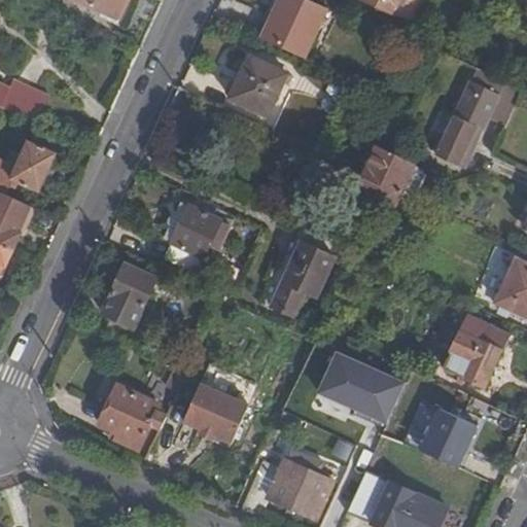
[(77,0),(82,2),(118,19),(127,0),(77,0)]
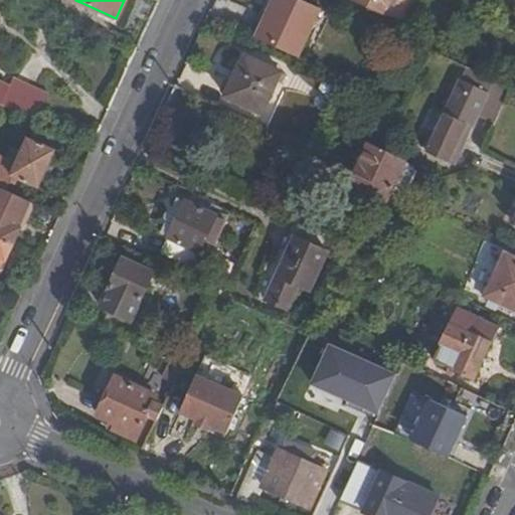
[(297,56),(316,11),(292,0),(276,0),(259,38),(297,56)]
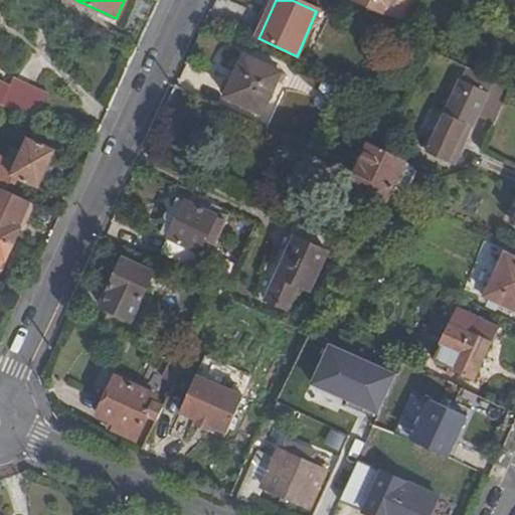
[(353,0),(383,13),(390,0),(353,0)]
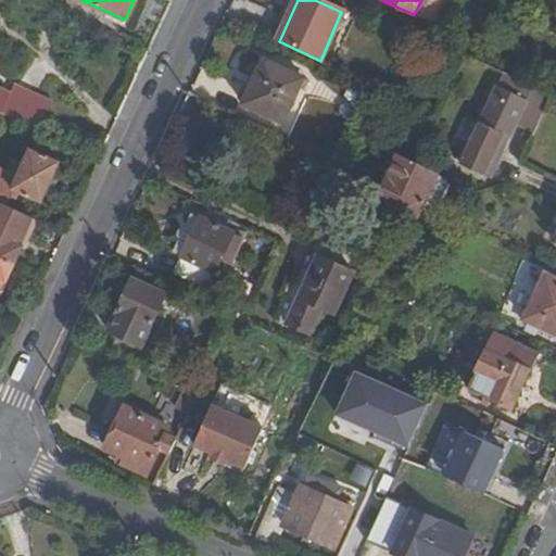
[(282,125),(303,80),(264,61),(242,105),(282,125)]
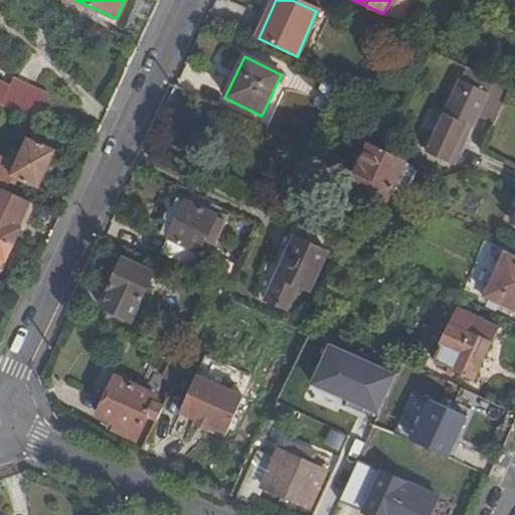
[(0,80),(0,104),(4,106),(4,105),(35,119),(47,95),(13,79),(10,86),(0,80)]
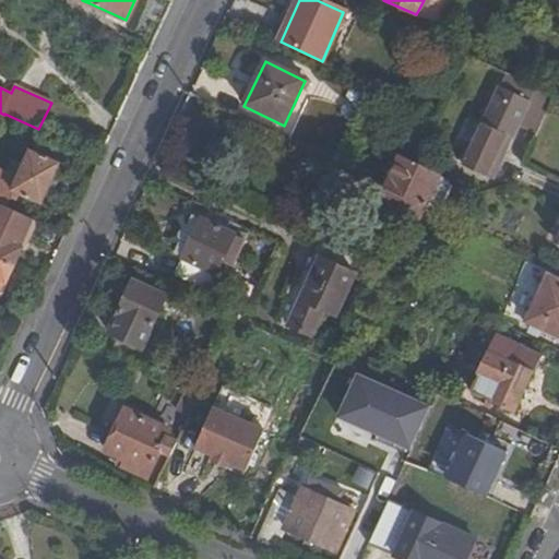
[(242,120),(211,105),(199,131),(230,145),(242,120)]
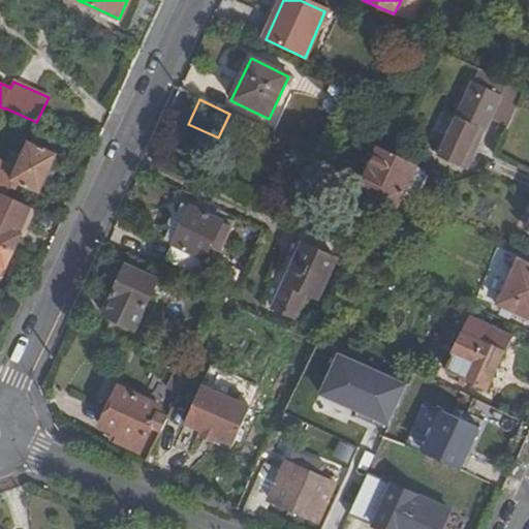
[(461,167),(479,128),(458,119),(439,158),(461,167)]
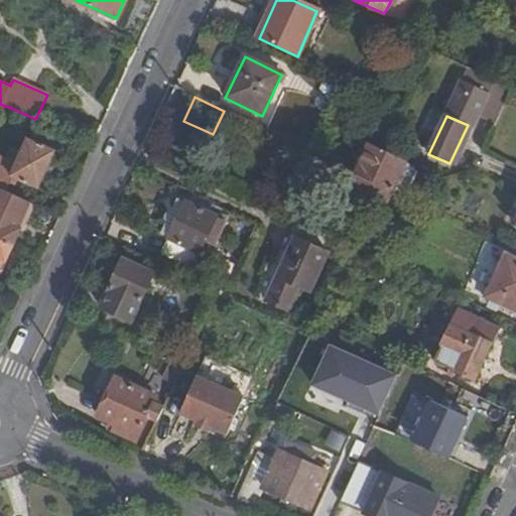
[(0,155),(0,187),(12,194),(16,184),(18,180),(23,182),(39,189),(56,150),(27,137),(15,163),(0,155)]
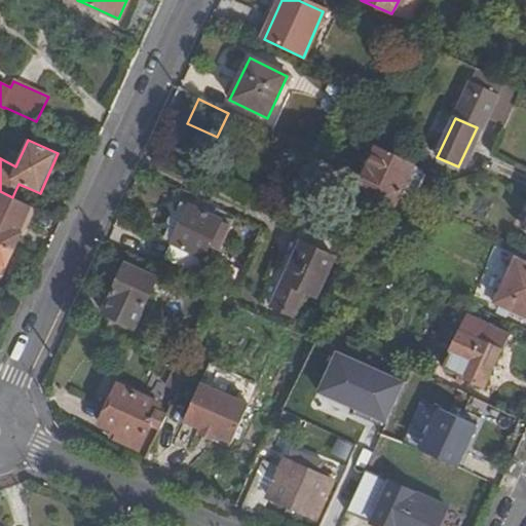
[(424,178),(423,172),(362,143),(338,193),(352,200),(357,191),(395,209),(402,194),(414,200),(424,178)]
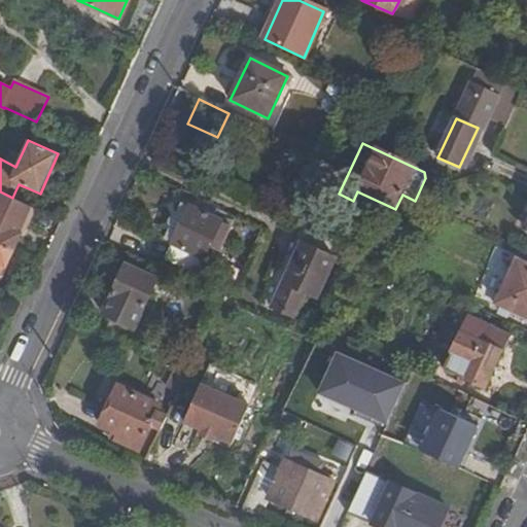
[(0,243),(13,250),(21,233),(19,232),(30,206),(12,198),(0,191),(0,243)]
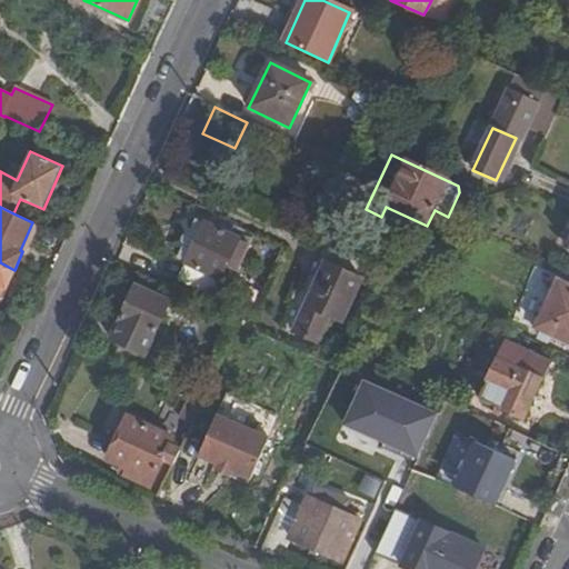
[(205,225),(197,221),(178,263),(186,267),(205,225)]
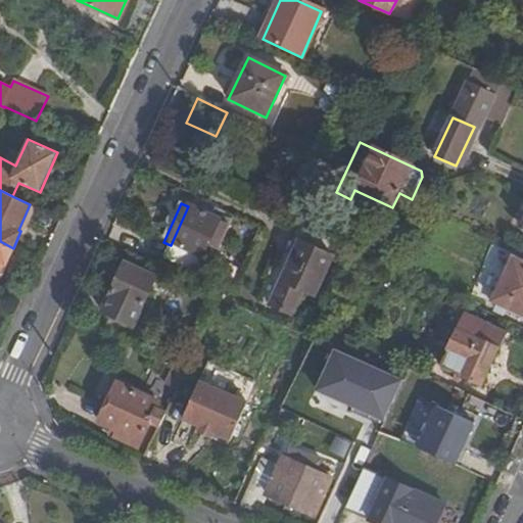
[(25,234),(38,208),(30,204),(18,230),(20,231),(25,234)]
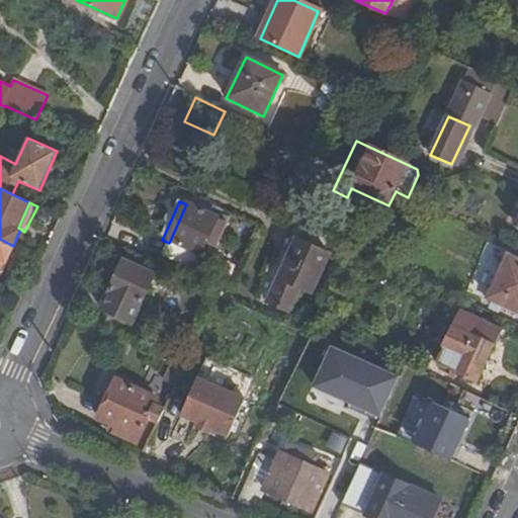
[(214,248),(225,224),(216,220),(217,219),(186,204),(169,243),(163,257),(185,267),(191,253),(199,256),(204,244),(214,248)]
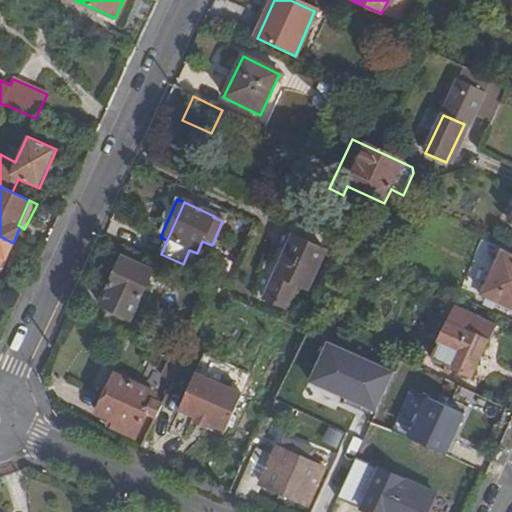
[(332,239),(291,220),(284,235),(292,239),(264,301),(284,310),(296,285),(308,291),(332,239)]
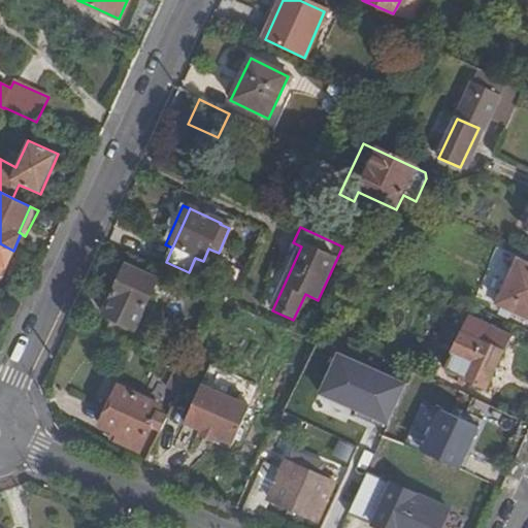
[(301,246),(293,242),(263,306),(272,310),(301,246)]
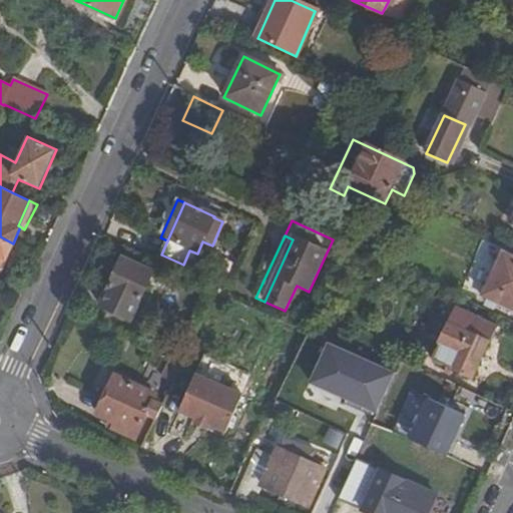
[(6,258),(13,243),(0,236),(0,263),(2,258),(6,258)]
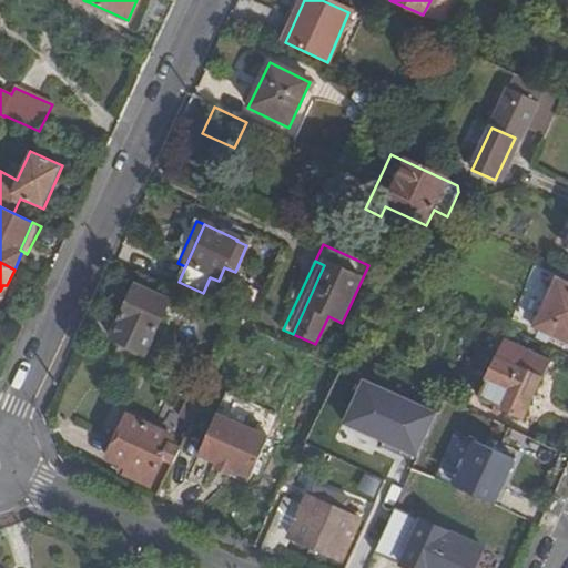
[(567,343),(567,286),(558,282),(536,328),(567,343)]
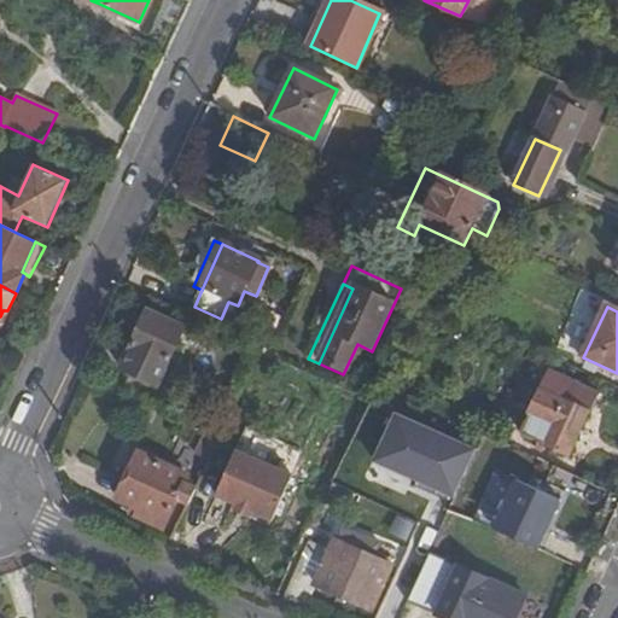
[(157,389),(184,331),(147,314),(121,372),(157,389)]
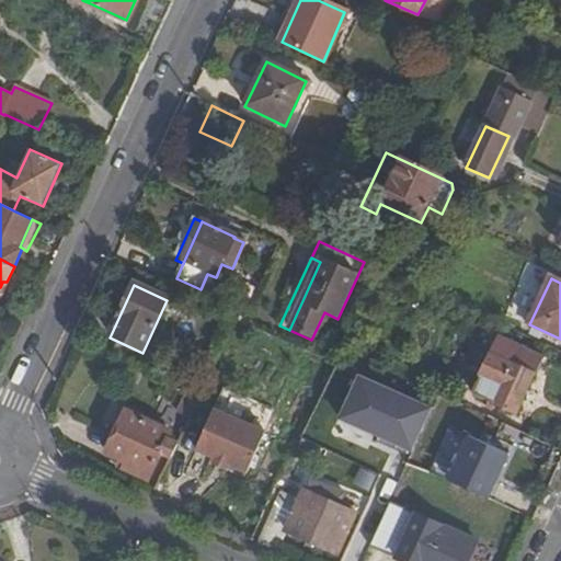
[(517,414),(542,359),(500,340),(474,395),(517,414)]
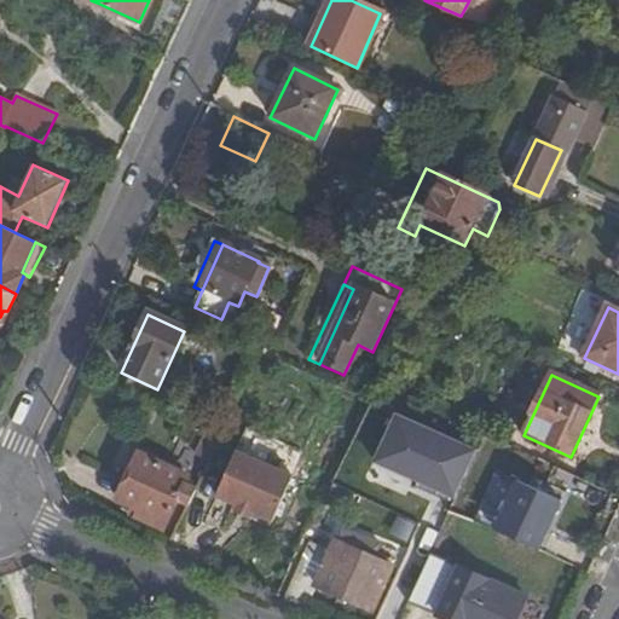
[(461,492),(476,443),(392,416),(376,467),(461,492)]
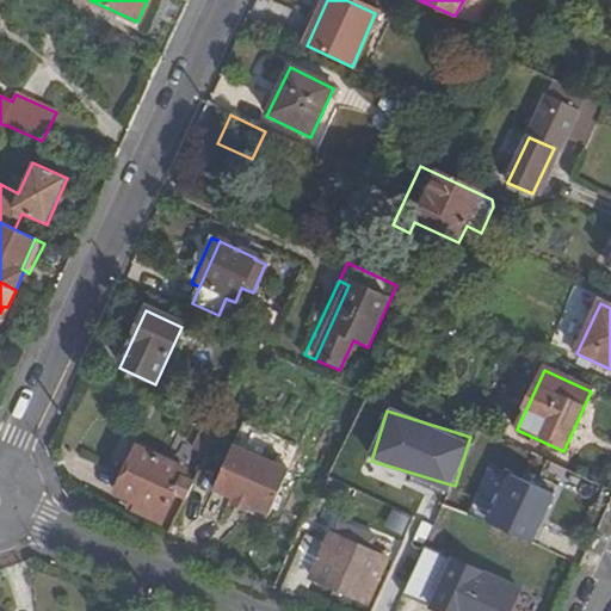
[(217,436),(202,429),(191,450),(208,457),(217,436)]
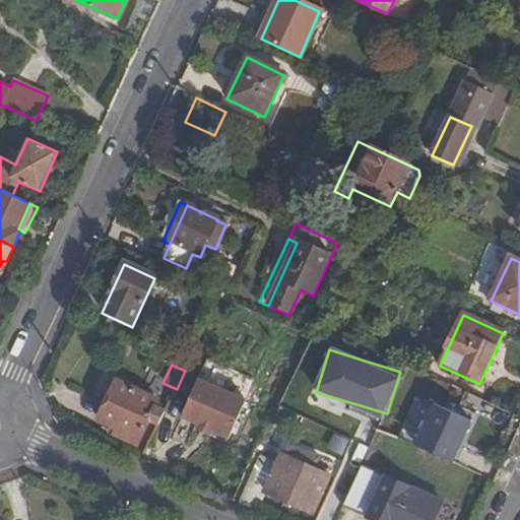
[(200,424),(211,429),(230,438),(249,397),(202,375),(182,415),(200,424)]
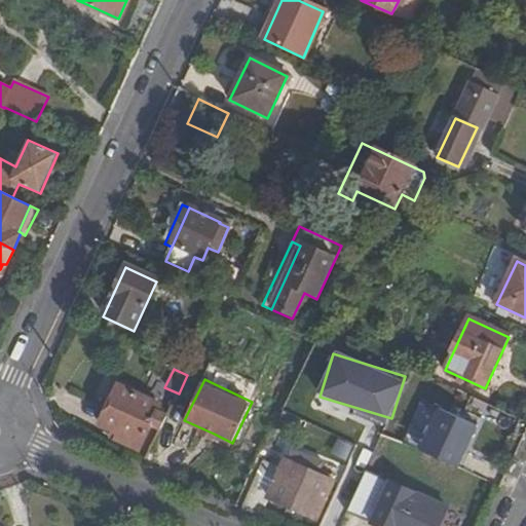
[(150,425),(161,429),(166,417),(155,412),(158,405),(119,386),(102,425),(114,430),(120,434),(118,440),(139,450),(150,425)]
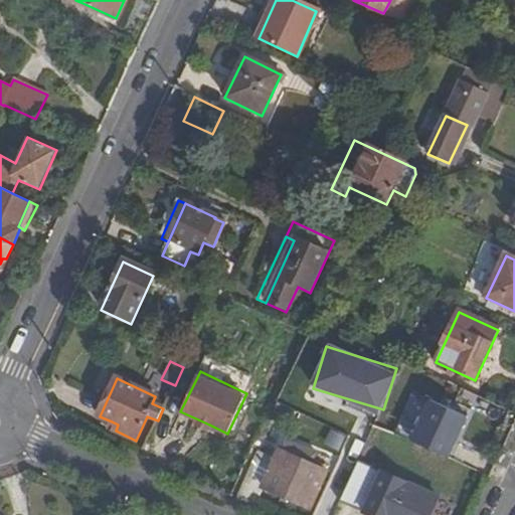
[(467,417),(430,401),(412,441),(449,458),(467,417)]
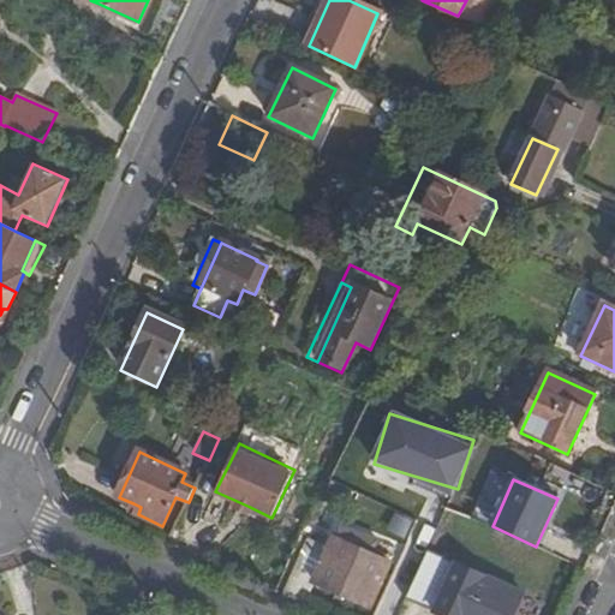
[(246,513),(250,507),(237,501),(236,507),(246,513)]
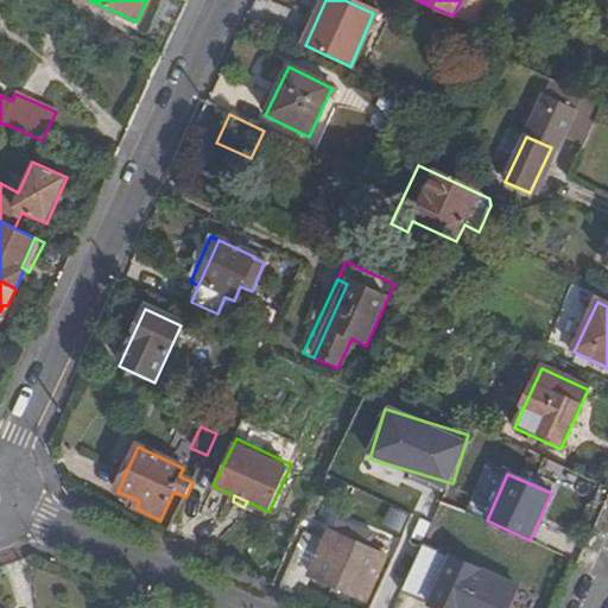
[(128,505),(137,508),(139,501),(132,498),(128,505)]
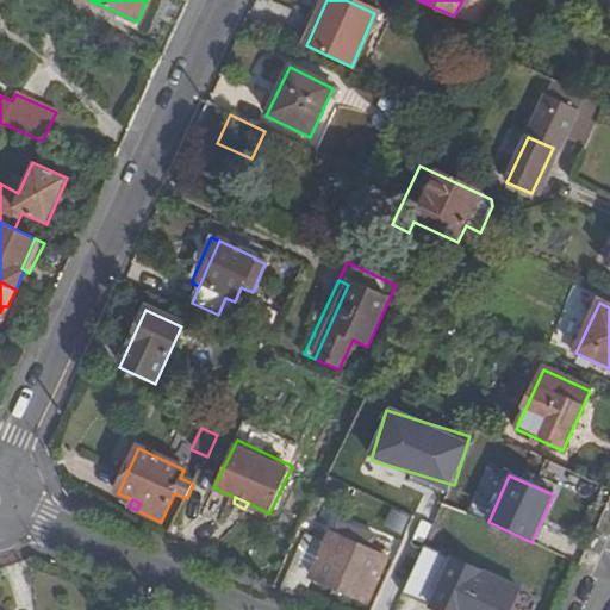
[(282,591),(303,601),(312,579),(367,604),(386,561),(369,554),(375,541),(337,524),(327,546),(307,537),(282,591)]
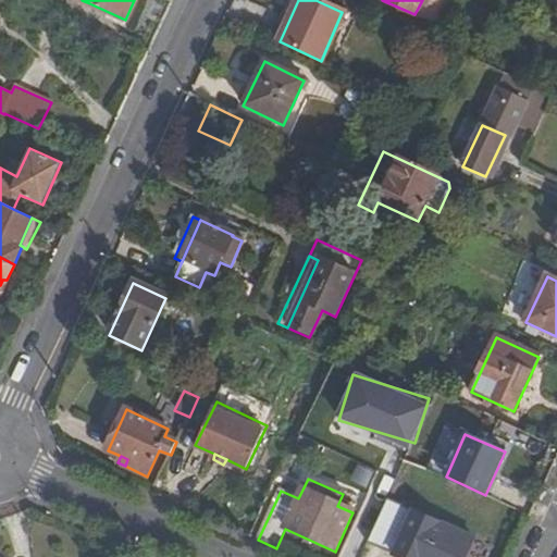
[(387,498),(367,543),(397,556),(465,556),(474,539),(387,498)]
